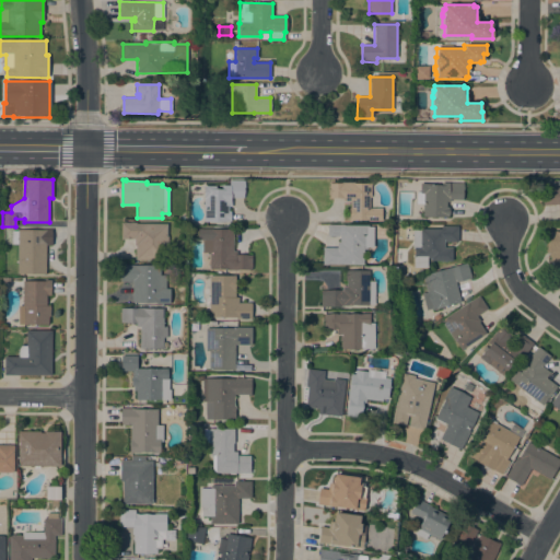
[(216,186),(216,189),(221,189),(221,185),(229,185),(229,181),(244,181),(244,189),(243,189),(243,197),(230,198),(230,199),(232,199),(232,207),(228,207),(228,211),(230,211),(230,221),(203,221),(203,186),(216,186)]
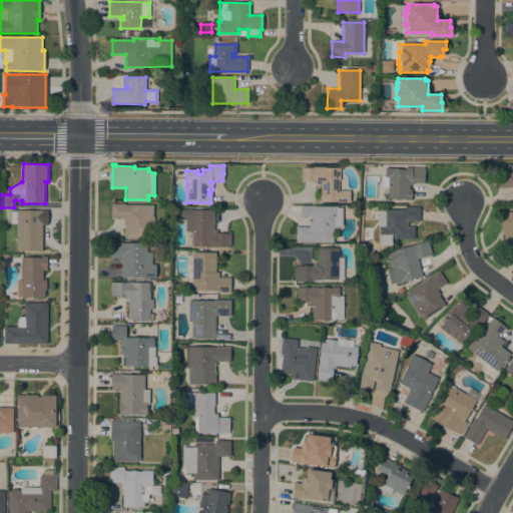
[(340,181),(338,181),(338,190),(349,190),(349,202),(337,202),(337,201),(320,201),(320,190),(321,190),(321,184),(316,184),(316,181),(302,181),(302,168),(313,168),(313,167),(324,167),(324,168),(340,168),(340,181)]
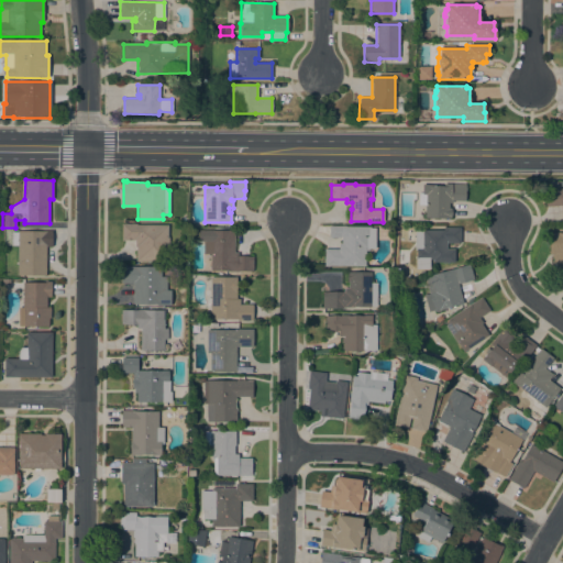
[(443,187),(443,184),(451,184),(465,184),(465,192),(464,192),(464,201),(452,200),(452,203),(449,203),(449,208),(451,208),(450,219),(424,218),(426,205),(418,205),(418,194),(422,194),(422,191),(420,191),(421,187),(422,187),(422,185),(435,185),(435,186),(443,187)]
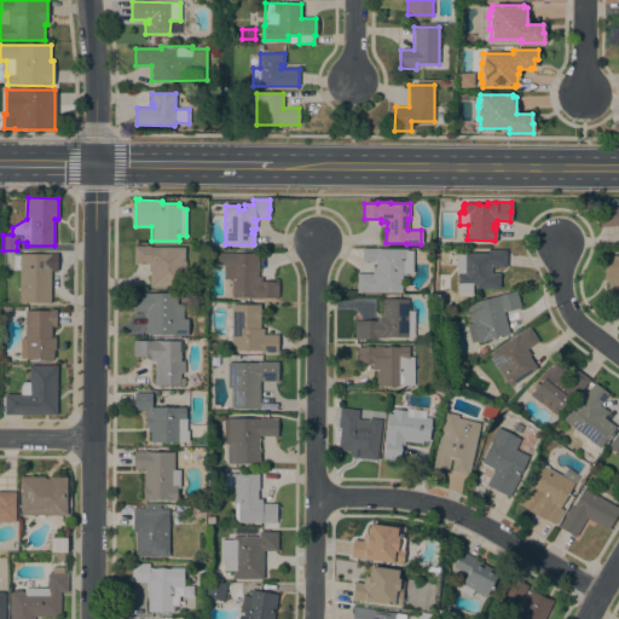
[(618,225),(600,227),(599,208),(618,206),(618,225)]
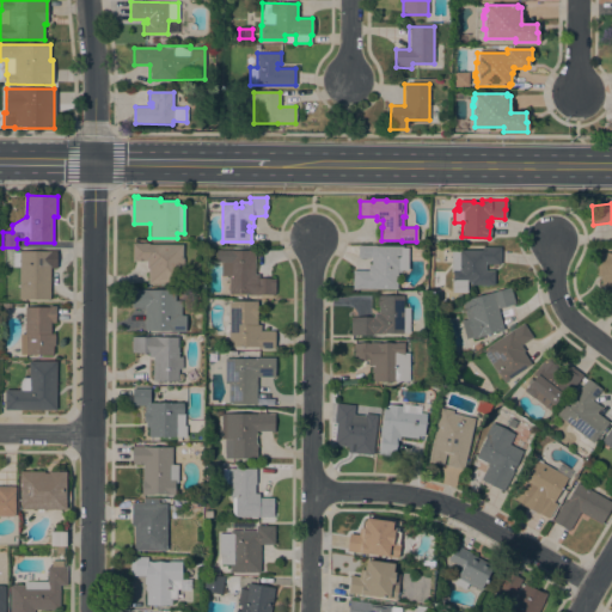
[(182,244),(182,258),(183,258),(183,271),(181,271),(181,283),(148,283),(148,269),(146,269),(146,261),(132,261),(132,243),(148,243),(148,244),(182,244)]
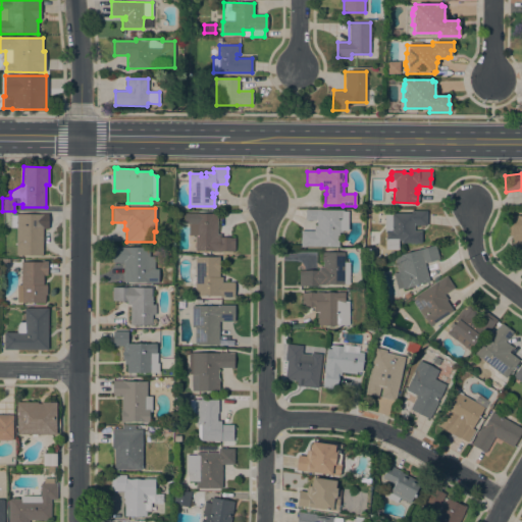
[(343,210),(343,211),(348,211),(348,230),(342,230),(342,232),(338,232),(338,247),(301,247),(301,231),(314,231),(314,225),(316,225),(316,220),(305,220),(305,209),(320,209),(320,210),(343,210)]
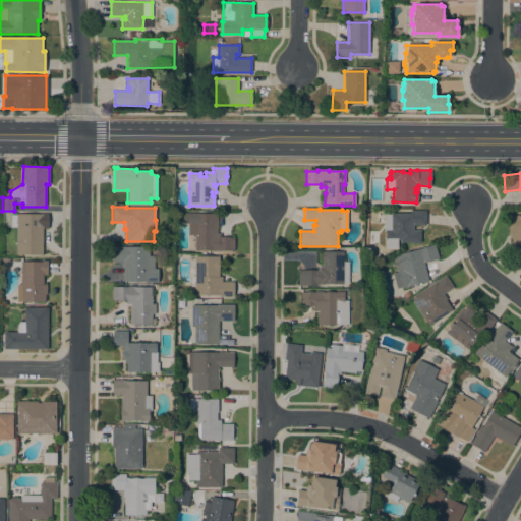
[(410,213),(410,211),(425,211),(425,225),(413,225),(413,231),(420,231),(420,242),(400,242),(400,240),(397,240),(397,248),(385,248),(385,231),(384,231),(384,214),(391,214),(391,213),(410,213)]
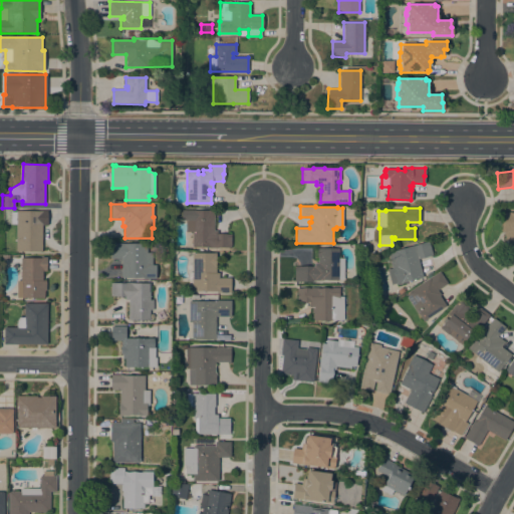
[(10,224),(10,212),(16,212),(16,211),(36,211),(36,210),(47,211),(47,225),(41,225),(41,252),(16,251),(16,224),(10,224)]
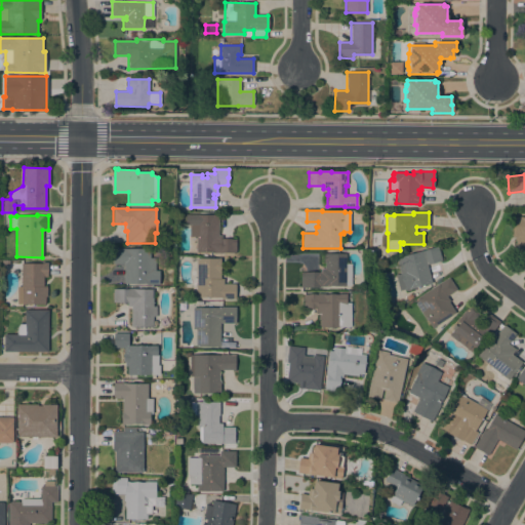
[(218,236),(221,236),(221,239),(236,239),(236,252),(196,252),(196,237),(190,237),(190,225),(185,225),(185,215),(218,215),(218,236)]
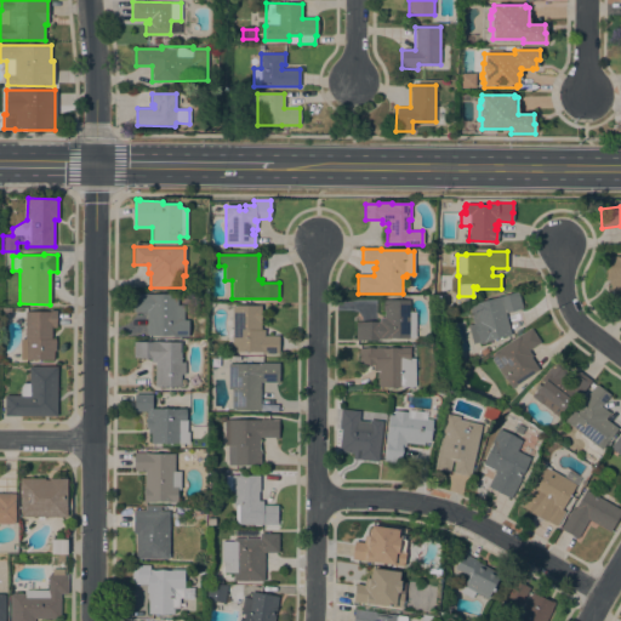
[(620,308),(617,306),(613,301),(611,290),(610,289),(610,285),(610,283),(609,283),(609,280),(605,280),(605,256),(619,256),(619,257),(620,257),(620,308)]
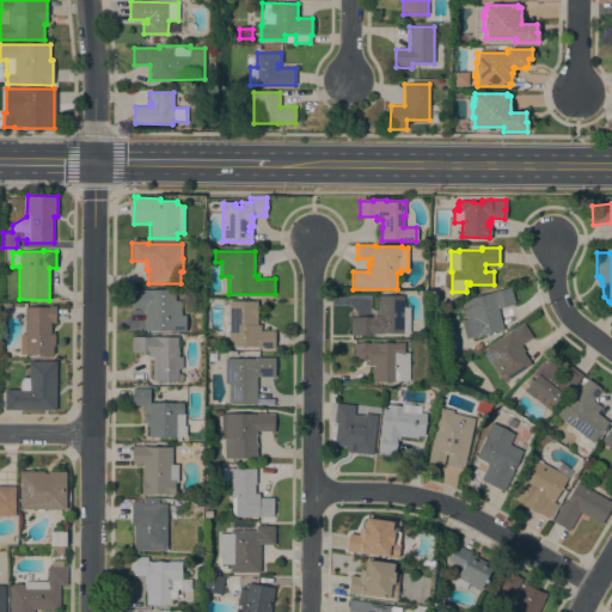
[(515,304),(497,308),(503,330),(472,338),(472,337),(466,340),(461,322),(466,319),(461,301),(509,287),(515,304)]
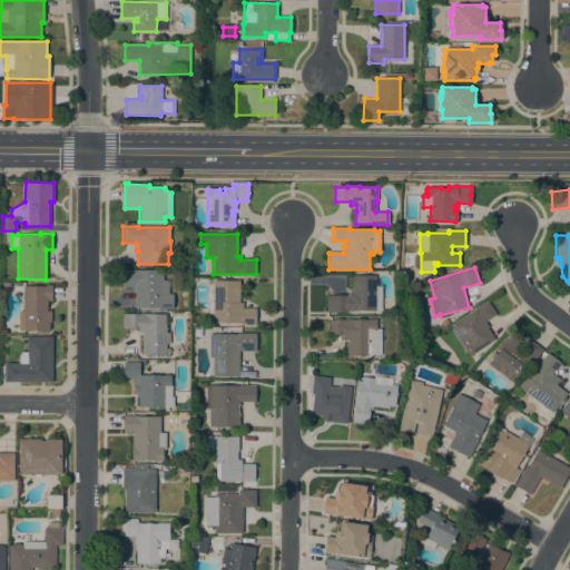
[(123,269),(138,269),(138,271),(163,271),(163,281),(168,281),(168,294),(173,294),(173,310),(159,310),(159,307),(135,307),(135,287),(123,287),(123,269)]
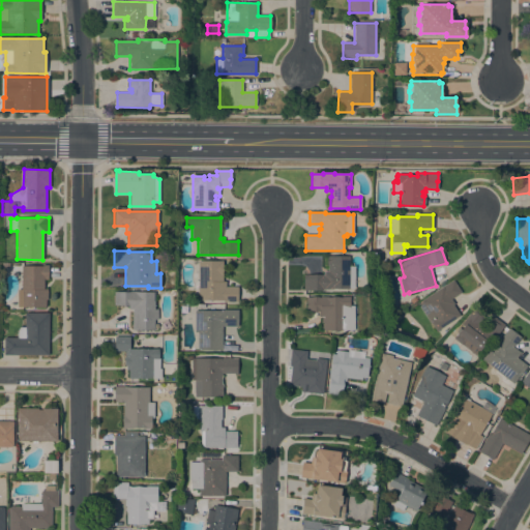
[(323,291),(303,291),(303,275),(323,275),(323,271),(328,271),(328,265),(326,265),(326,256),(349,256),(349,266),(354,266),(354,288),(349,288),(349,289),(323,289),(323,291)]
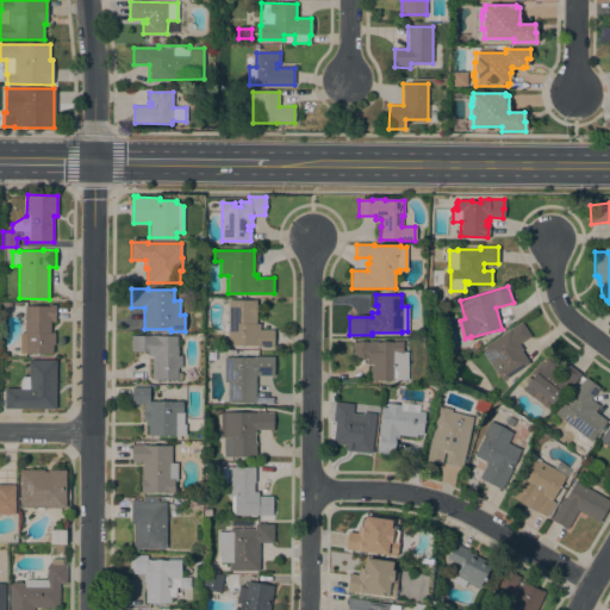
[(256,300),(256,324),(260,324),(260,329),(273,330),(273,347),(256,347),(256,346),(228,346),(228,300),(256,300)]
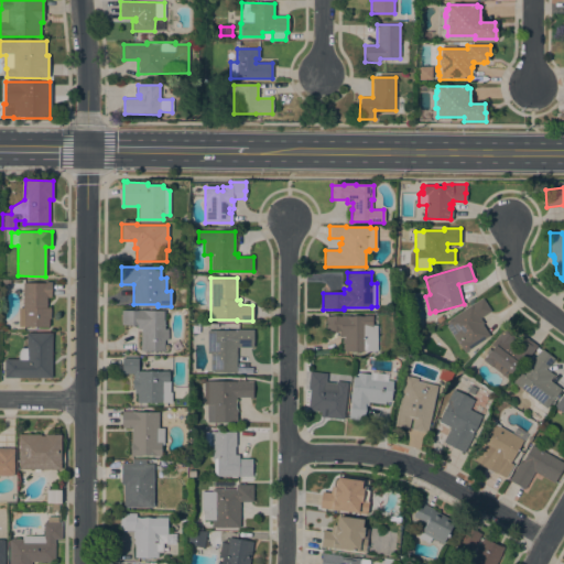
[(44,283),(44,282),(51,282),(51,297),(46,297),(46,307),(50,307),(50,318),(49,318),(49,327),(18,327),(18,308),(22,308),(23,283),(44,283)]
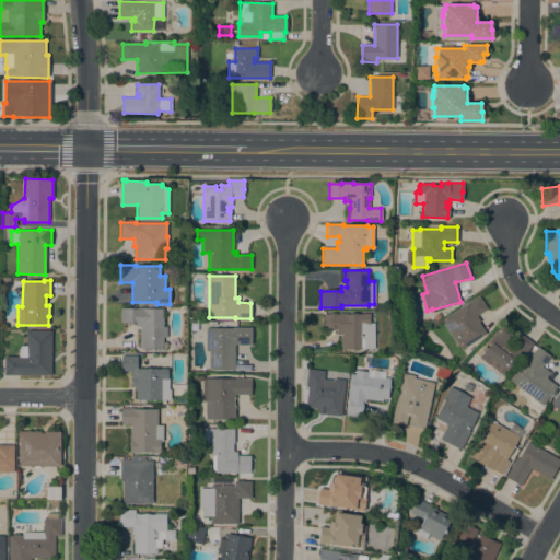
[(478,296),(487,310),(476,316),(479,321),(478,322),(486,334),(462,350),(456,341),(455,342),(442,323),(446,319),(445,318),(478,296)]
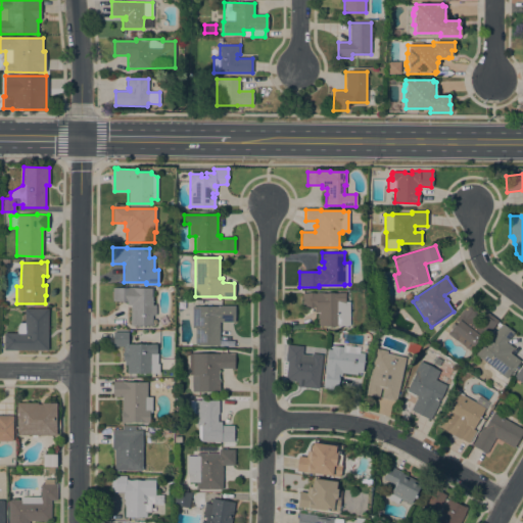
[(152,305),(155,305),(155,316),(152,316),(152,326),(131,326),(131,304),(128,304),(128,301),(112,301),(112,288),(152,288),(152,305)]
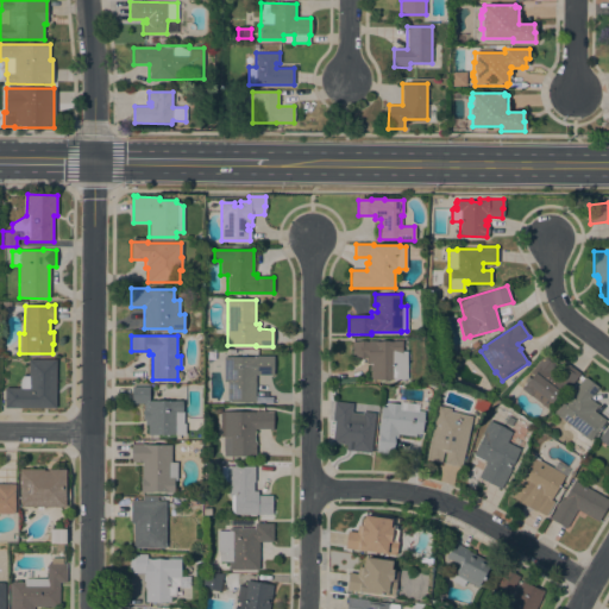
[(368,343),(368,340),(377,340),(377,341),(393,341),(401,341),(401,351),(406,351),(406,380),(371,380),(371,371),(369,371),(369,365),(371,365),(371,364),(366,364),(366,358),(352,358),(352,343),(368,343)]
